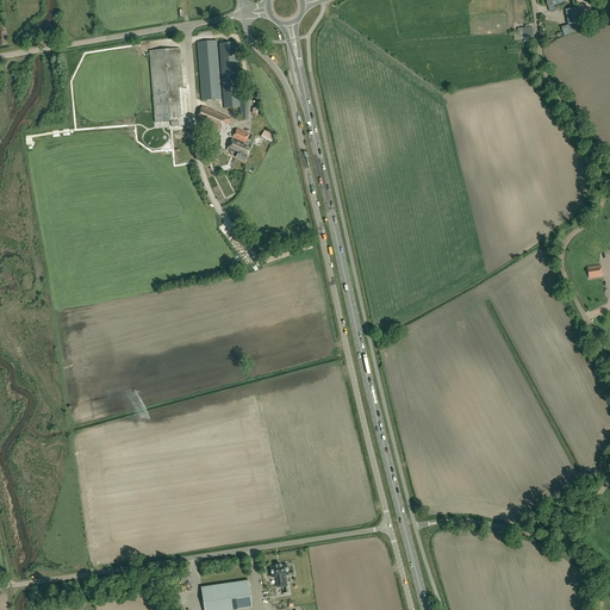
[(571,24),(580,23),(578,8),(568,10),(571,24)]
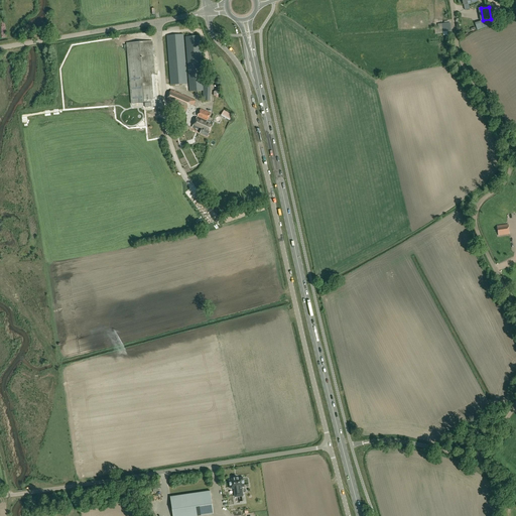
[(441,24),(439,24),(437,24),(438,31),(440,31),(442,31),(449,31),(449,23),(441,24)]
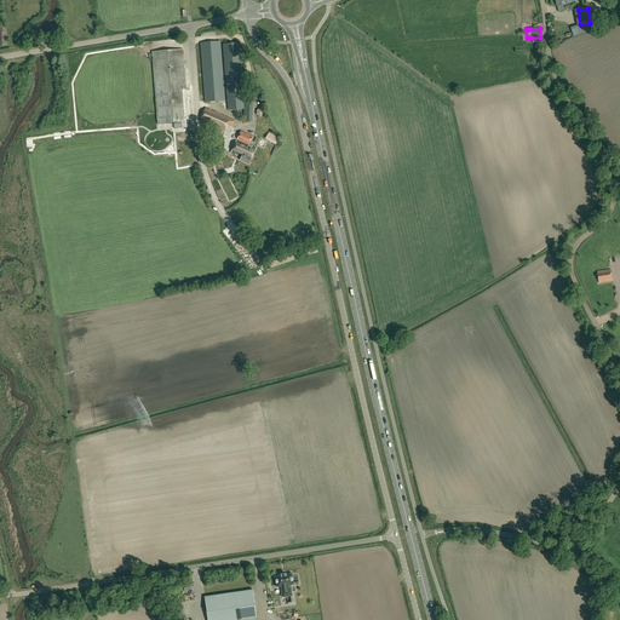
[(206,102),(225,101),(220,41),(201,42),(206,102)]
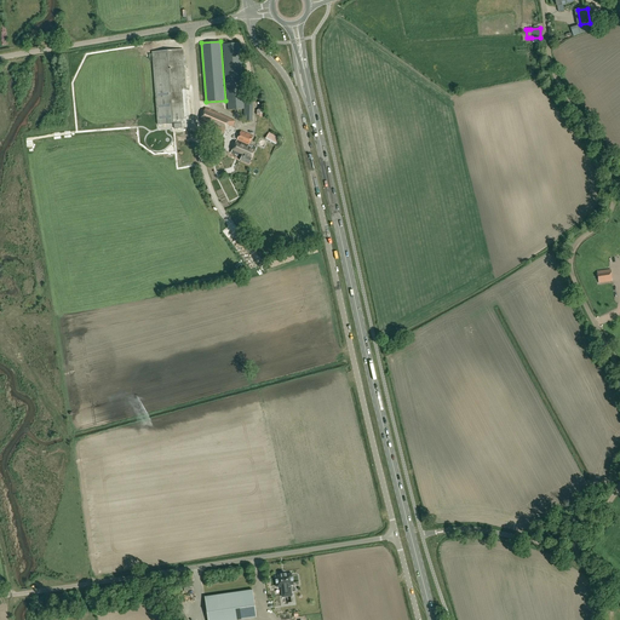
[(252,121),(252,99),(245,99),(240,44),(223,45),(229,110),(245,109),(245,121),(252,121)]
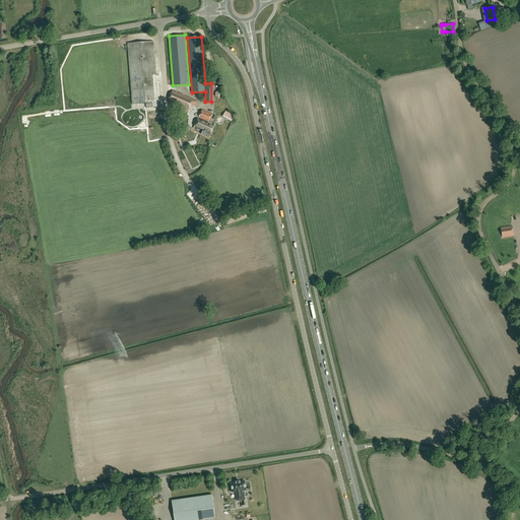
[(155,57),(153,42),(128,44),(132,105),(146,104),(146,109),(158,108),(155,60),(156,60),(155,57)]
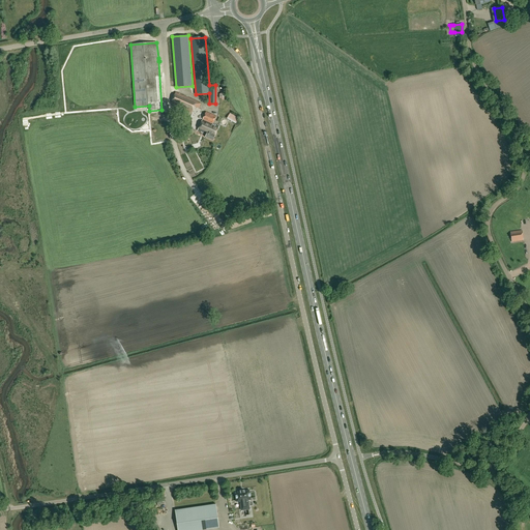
[(200,109),(202,104),(176,92),(171,104),(193,113),(195,108),(200,109)]
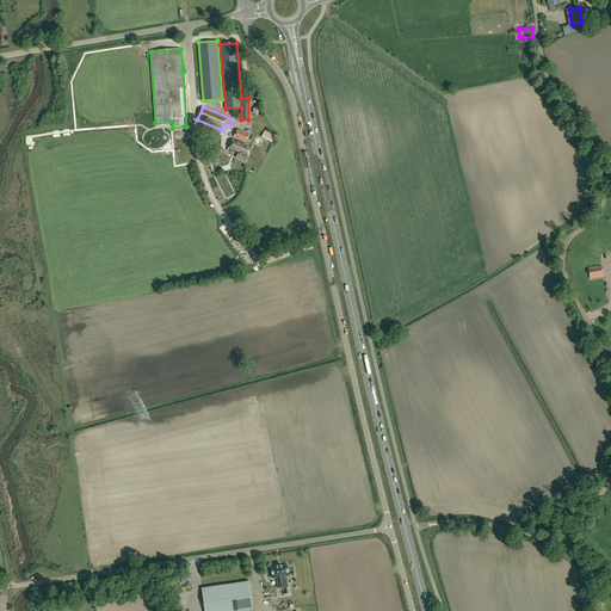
[(246,162),(253,146),(246,143),(250,134),(238,129),(228,152),(238,156),(236,159),(246,162)]
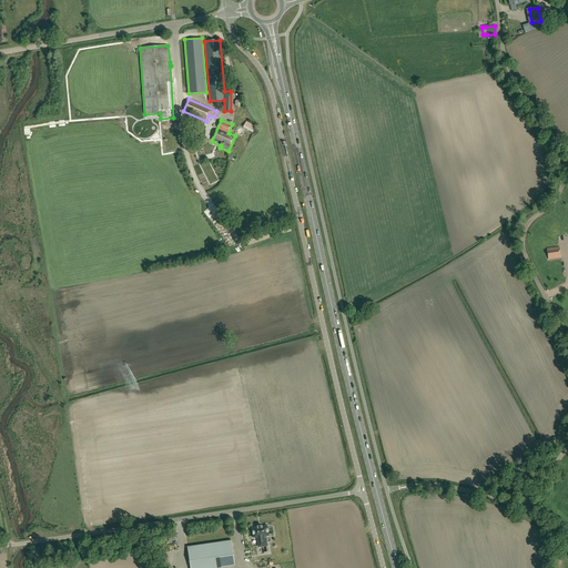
[(252,131),(255,125),(247,121),(244,127),(252,131)]
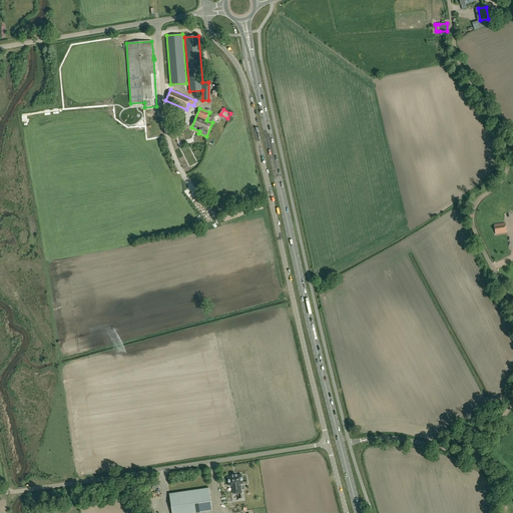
[(505,223),(494,224),(495,234),(507,232),(505,223)]
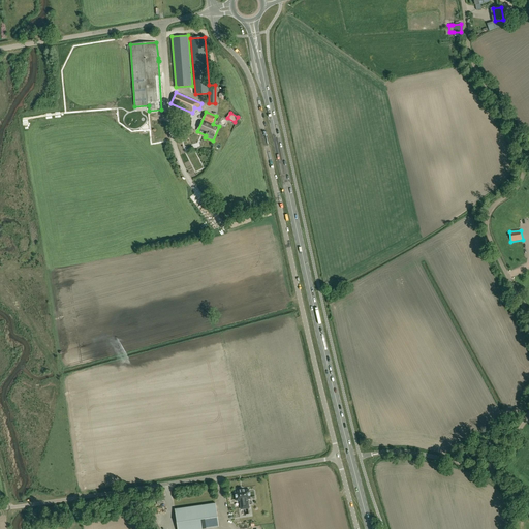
[(244,490),(240,490),(240,491),(235,492),(236,501),(240,501),(241,510),(250,508),(248,499),(251,499),(249,490),(244,490)]
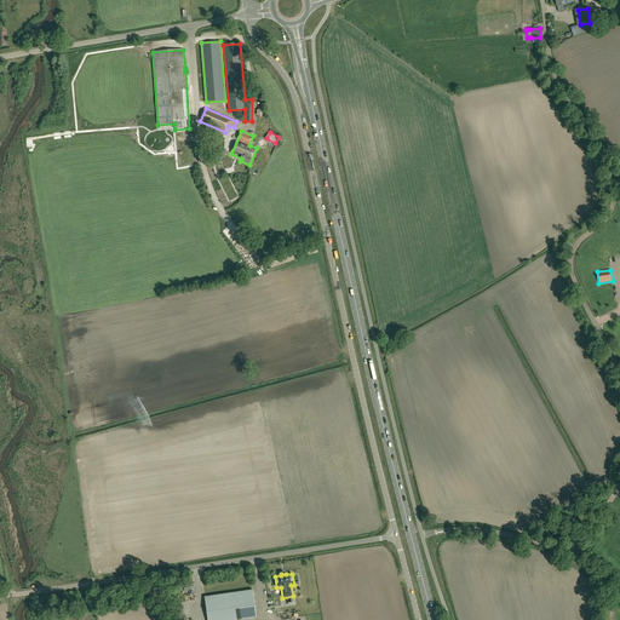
[(207,619),(236,619),(257,618),(253,590),(205,597),(207,619)]
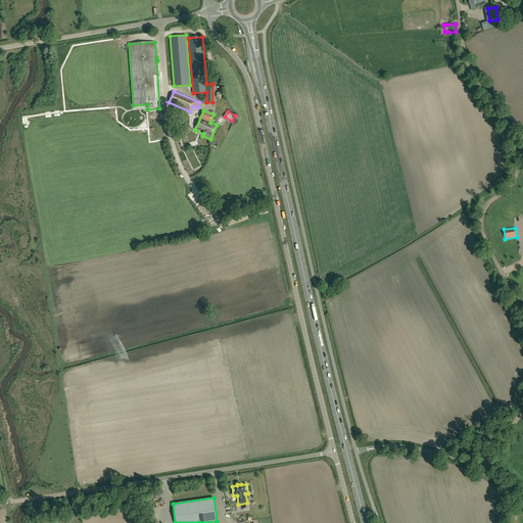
All buildings are outlined.
